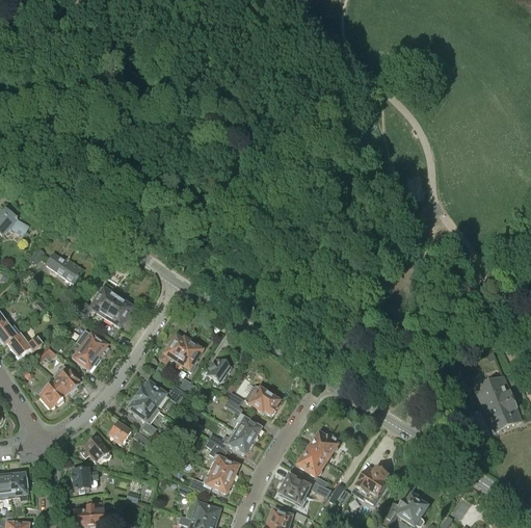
[(0,233),(2,235),(10,227),(24,234),(29,226),(18,218),(6,208),(0,215),(0,233)]
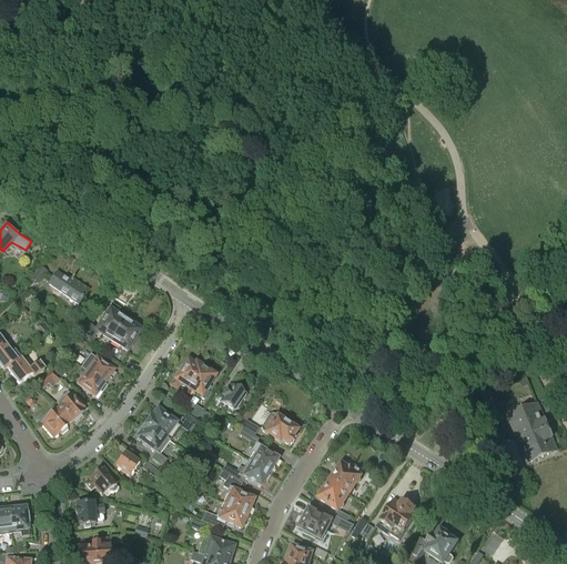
[(41,264),(32,275),(39,281),(48,269),(41,264)]
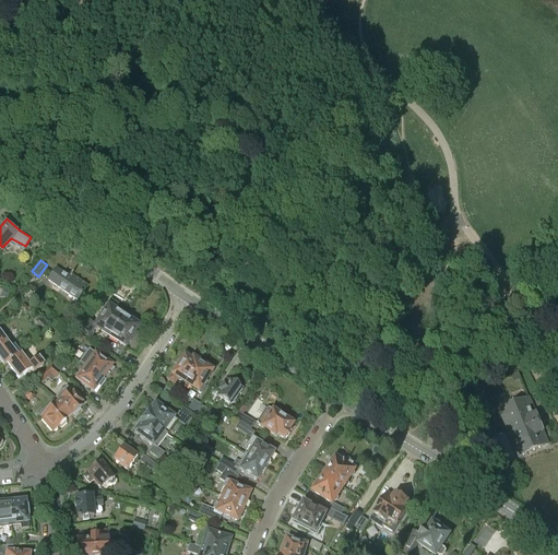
[(57,266),(49,276),(78,297),(88,283),(72,271),(69,274),(57,266)]
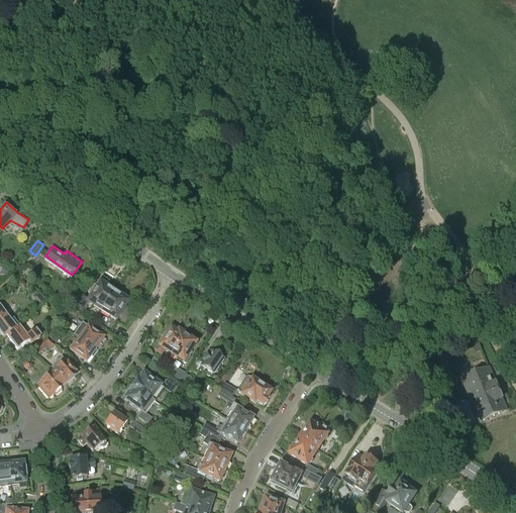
[(2,270),(7,273),(10,266),(5,264),(2,270)]
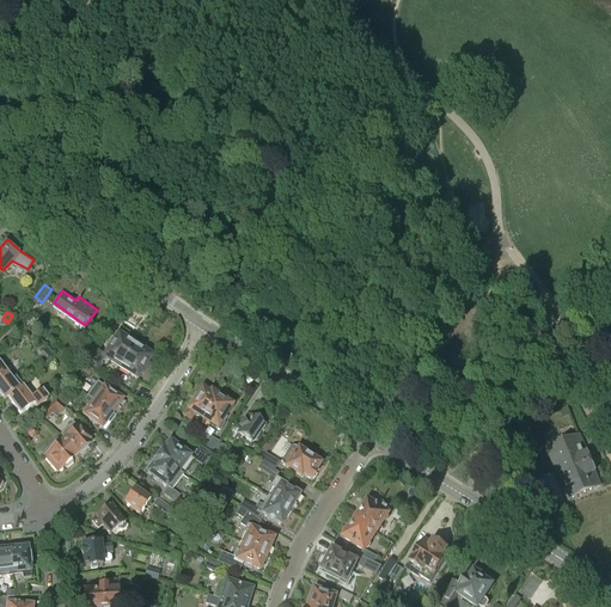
[(85,357),(95,366),(95,365),(97,366),(98,366),(99,367),(103,361),(102,360),(107,355),(121,365),(139,338),(129,332),(127,336),(120,331),(105,351),(92,343),(84,357),(85,357)]
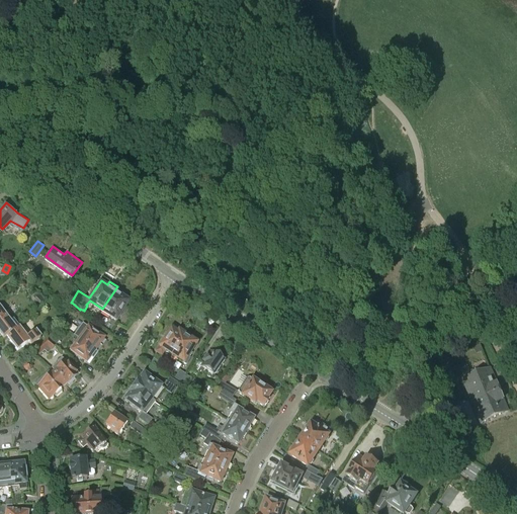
[(124,291),(117,286),(102,309),(104,310),(97,321),(111,332),(118,321),(115,319),(119,313),(121,314),(127,306),(125,305),(128,298),(122,294),(124,291)]
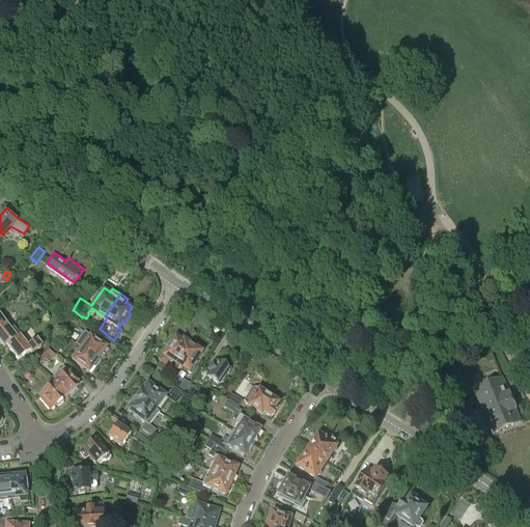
[(78,323),(82,317),(74,310),(70,315),(78,323)]
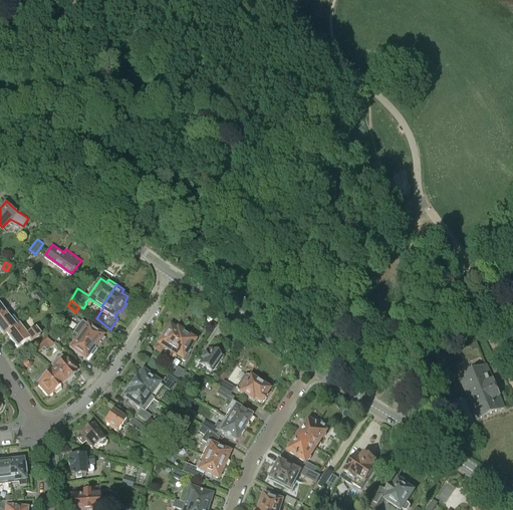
[(0,327),(4,333),(7,330),(16,324),(0,301),(0,327)]
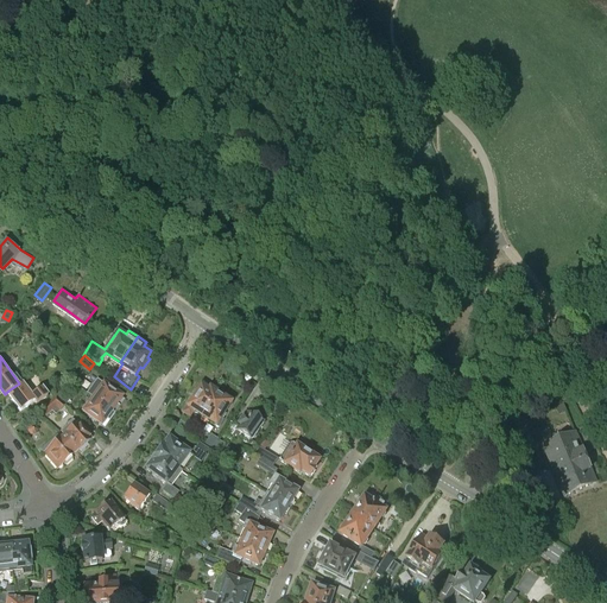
[(537,373),(532,362),(522,368),(528,379),(537,373)]
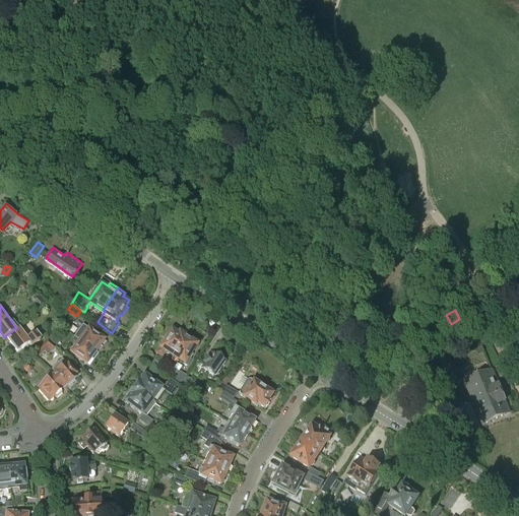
[(106,337),(89,325),(83,321),(75,333),(80,337),(99,351),(103,345),(101,343),(106,337)]
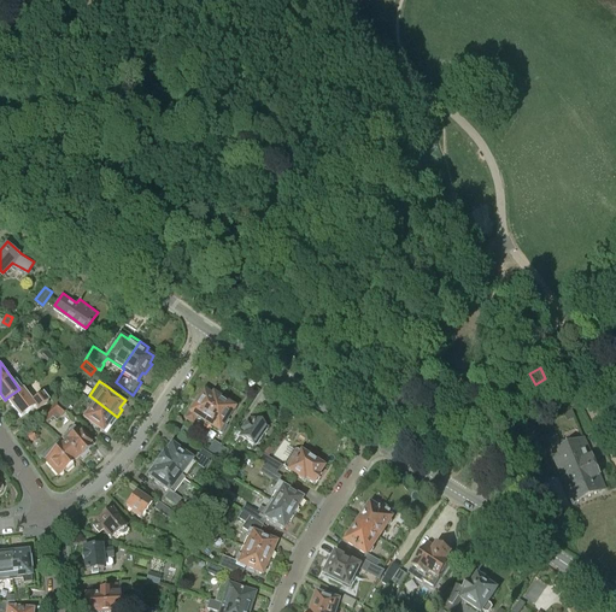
[(19,389),(9,396),(22,415),(35,404),(37,407),(50,399),(44,392),(33,399),(24,387),(19,389)]
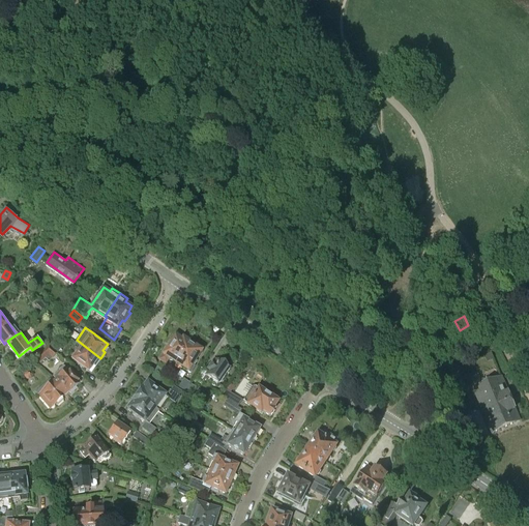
[(169,355),(176,359),(189,340),(183,335),(182,338),(176,333),(160,356),(166,360),(169,355)]
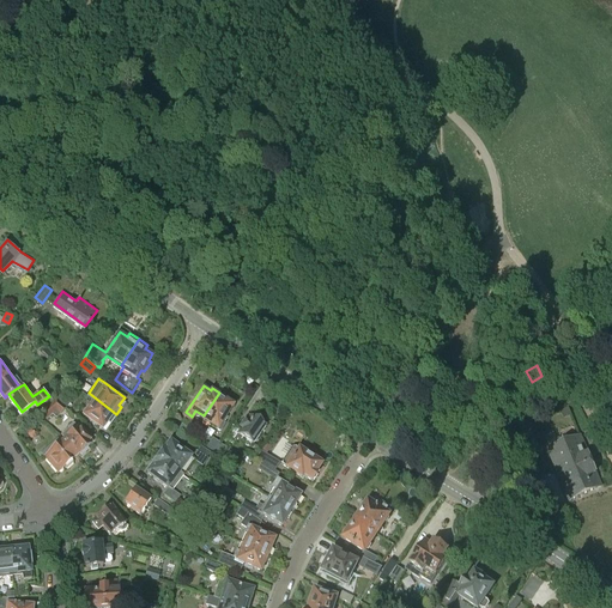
[(58,396),(66,405),(71,399),(62,390),(58,396)]
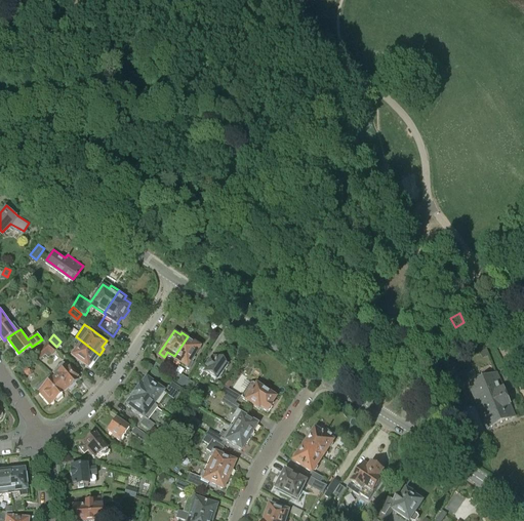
[(195,341),(188,336),(174,356),(189,366),(194,360),(192,358),(199,347),(193,343),(195,341)]
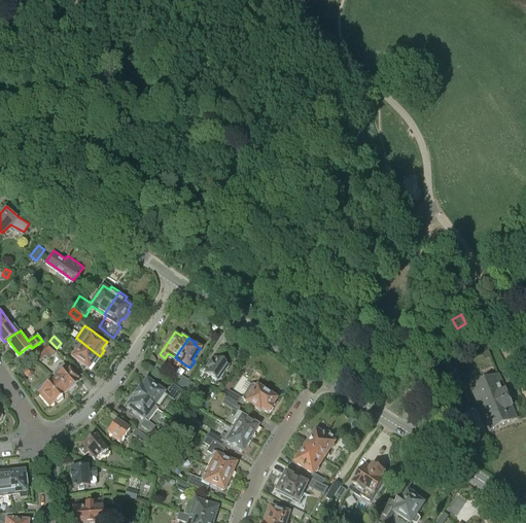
[(57,348),(49,341),(44,345),(48,349),(53,353),(57,348)]
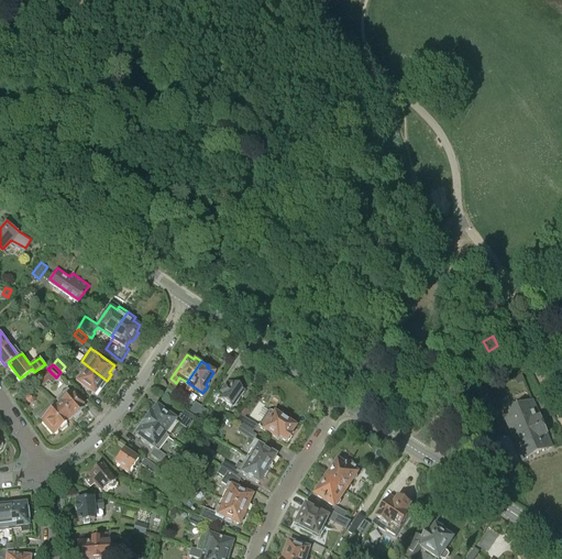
[(102,386),(107,381),(87,365),(77,379),(95,392),(100,385),(102,386)]
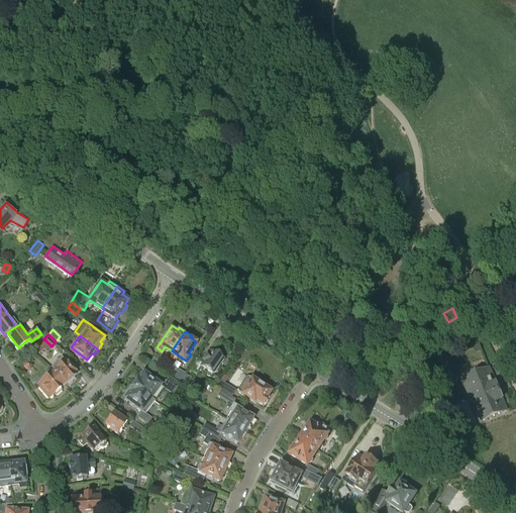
[(47,342),(43,338),(35,346),(39,350),(47,342)]
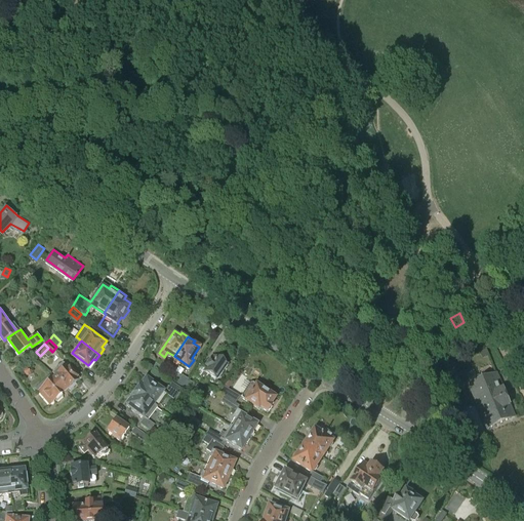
[(207,365),(202,372),(208,376),(209,374),(216,378),(228,362),(213,352),(205,364),(207,365)]
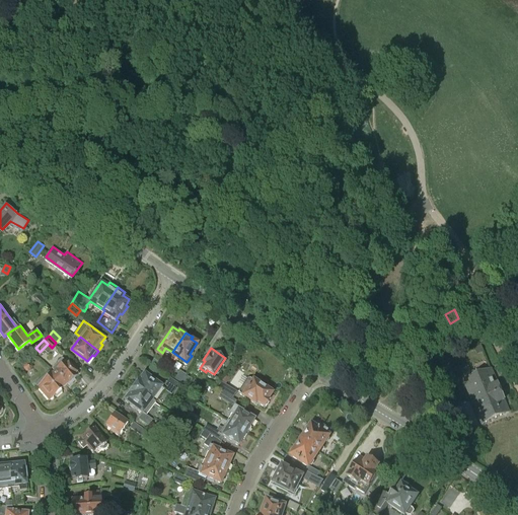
[(451,354),(439,359),(446,375),(458,370),(451,354)]
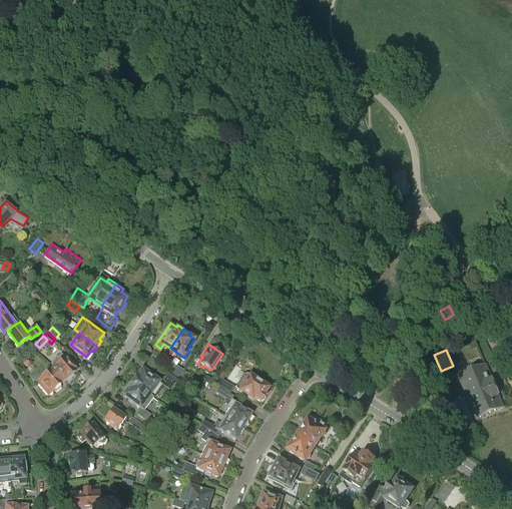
[(153,353),(149,358),(158,364),(162,359),(153,353)]
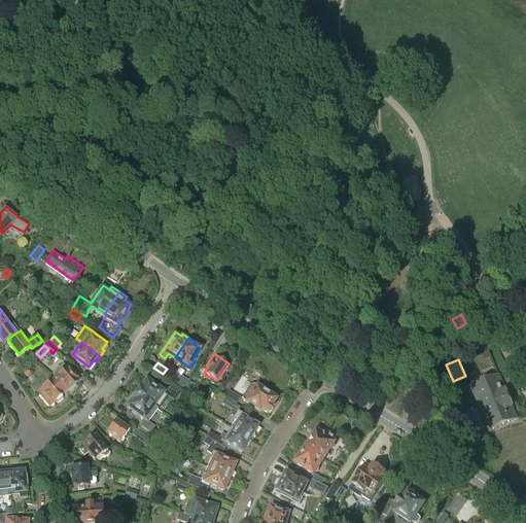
[(57,376),(68,388),(70,387),(71,388),(76,383),(75,382),(79,379),(68,365),(57,376)]
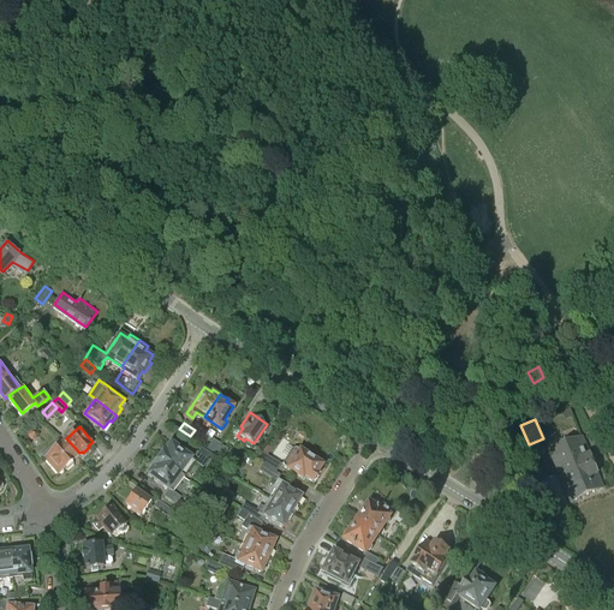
[(72,459),(79,453),(66,438),(63,435),(61,434),(47,447),(51,450),(46,455),(59,470),(66,465),(67,466),(73,461),(72,459)]
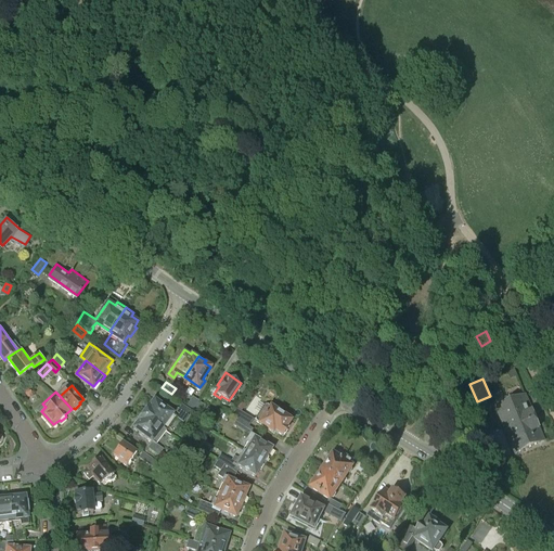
[(516,450),(545,437),(527,392),(498,404),(516,450)]
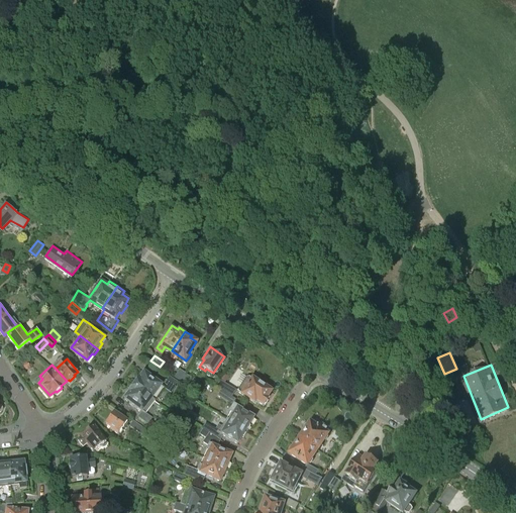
[(174,376),(180,380),(186,372),(180,368),(174,376)]
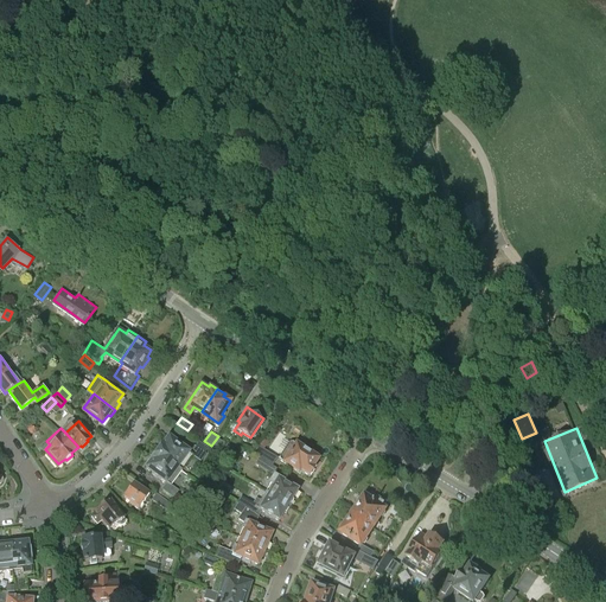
[(170,434),(163,442),(160,443),(157,448),(174,462),(180,454),(185,456),(190,449),(170,434)]
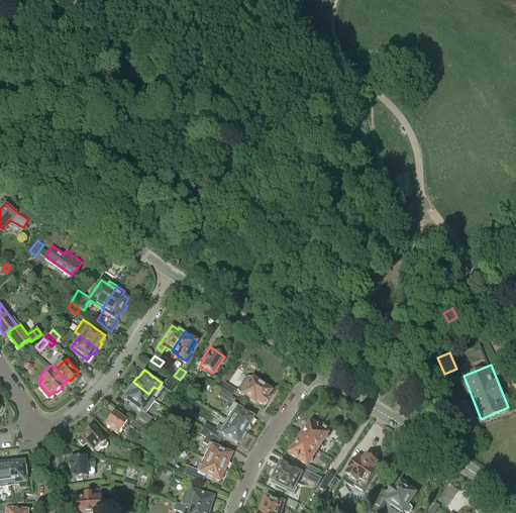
[(192,376),(186,372),(180,380),(186,384),(192,376)]
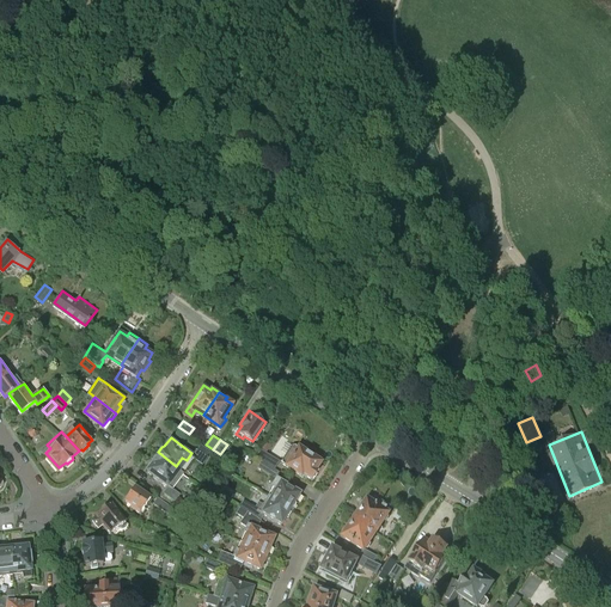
[(295,443),(292,445),(293,443),(287,440),(281,448),(287,453),(283,458),(283,461),(287,463),(286,464),(301,473),(304,471),(313,478),(318,471),(316,468),(322,460),(299,445),(299,446),(295,443)]
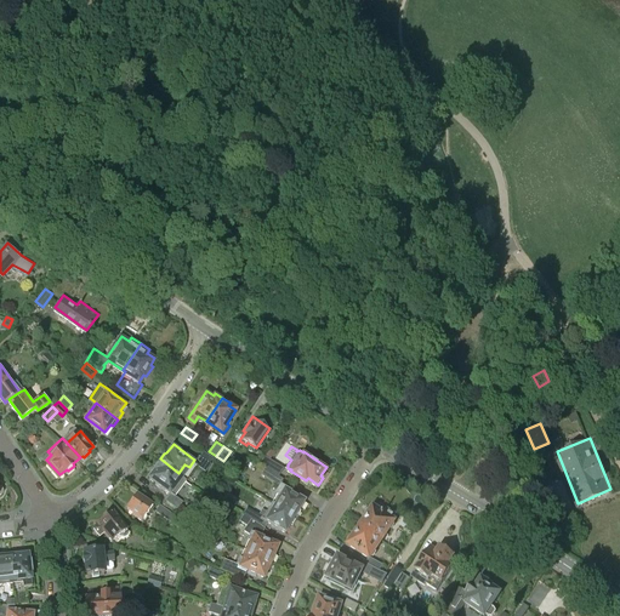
[(194,460),(195,461),(205,469),(210,462),(214,456),(204,449),(200,454),(199,454),(194,460)]
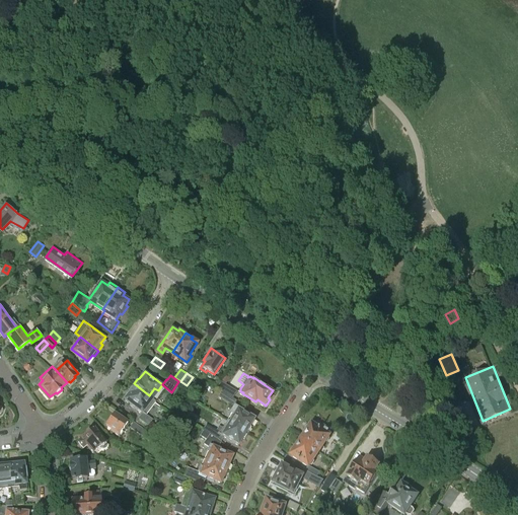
[(237,389),(226,381),(221,378),(217,385),(233,395),(237,389)]
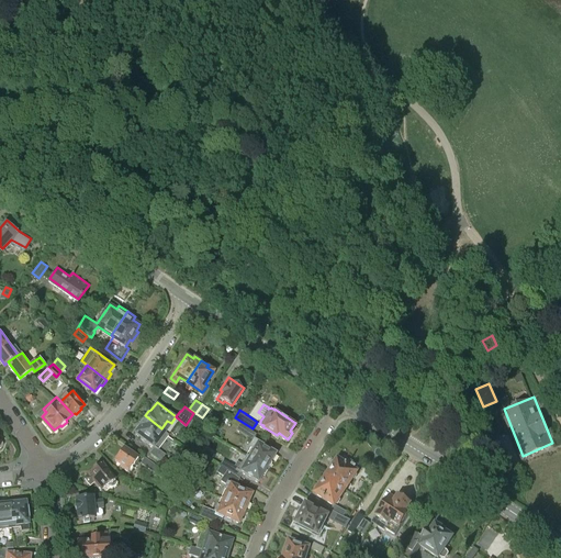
[(161,428),(145,415),(141,421),(141,423),(135,431),(155,445),(159,438),(156,436),(161,428)]
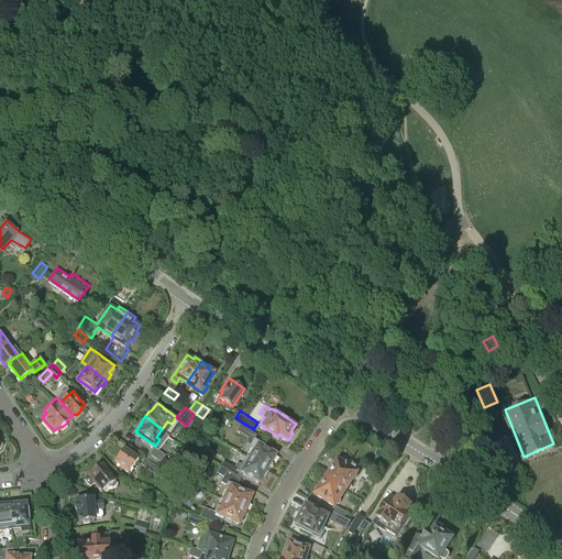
[(241,423),(238,428),(253,438),(256,433),(241,423)]
